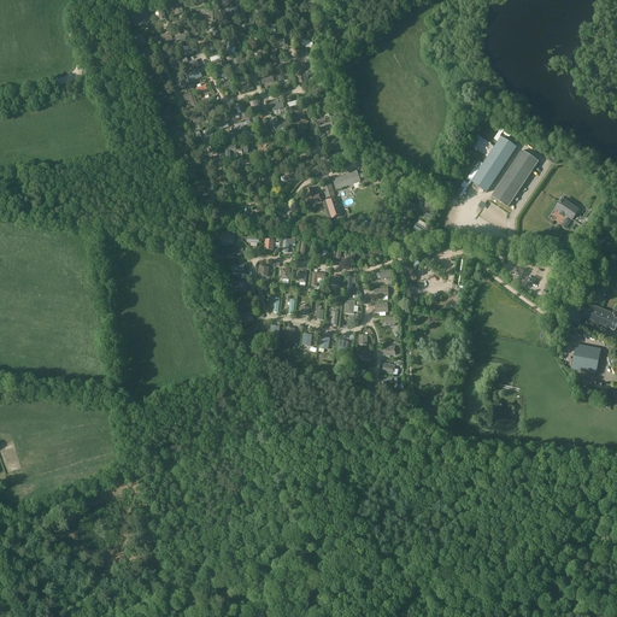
[(178,0),(172,1),(176,16),(183,13),(178,0)]
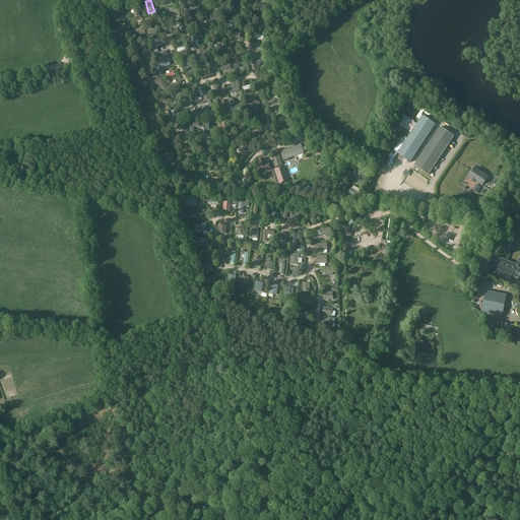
[(120,5),(113,7),(116,18),(124,15),(120,5)]
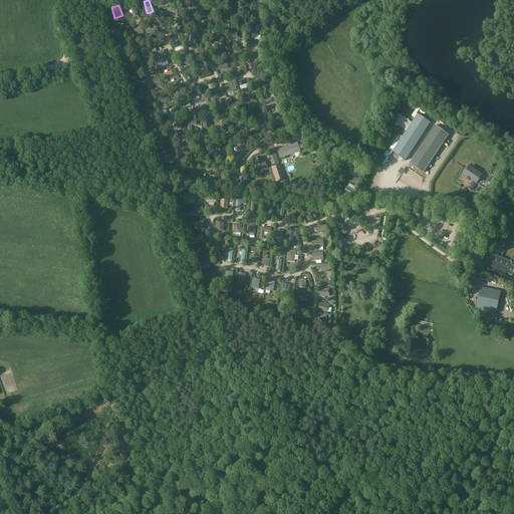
[(218,10),(215,7),(213,9),(219,17),(222,15),(218,10)]
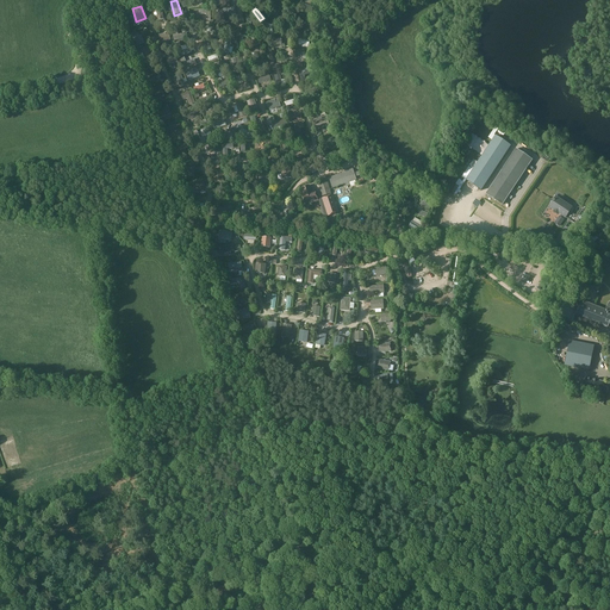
[(249,18),(250,26),(246,27),(246,32),(251,31),(256,30),(254,17),(249,18)]
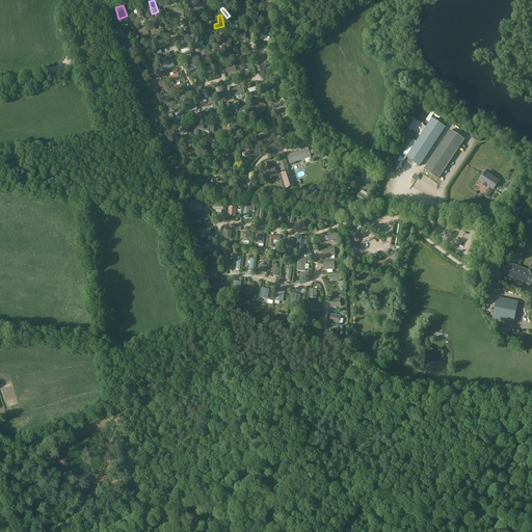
[(260,18),(260,22),(265,22),(265,27),(269,27),(269,18),(260,18)]
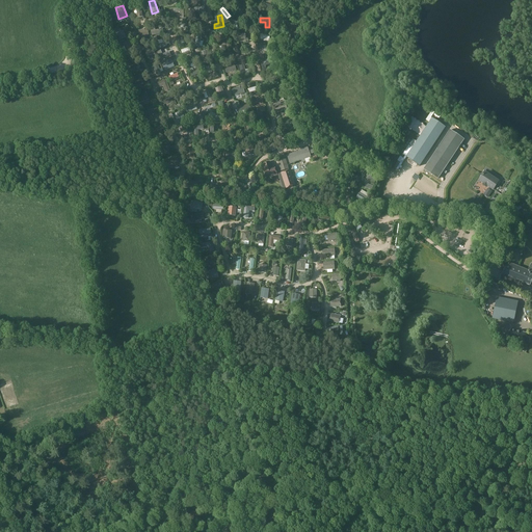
[(238,22),(230,20),(227,31),(231,32),(233,25),(237,26),(238,22)]
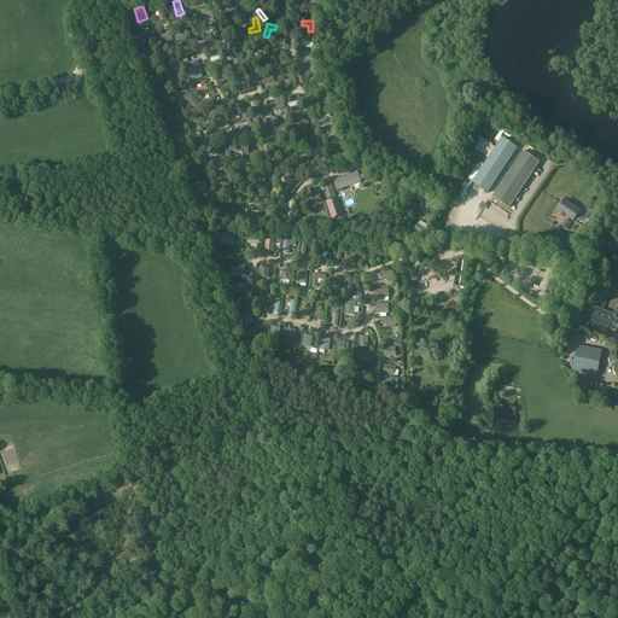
[(174,30),(176,42),(190,39),(188,34),(180,36),(179,30),(174,30)]
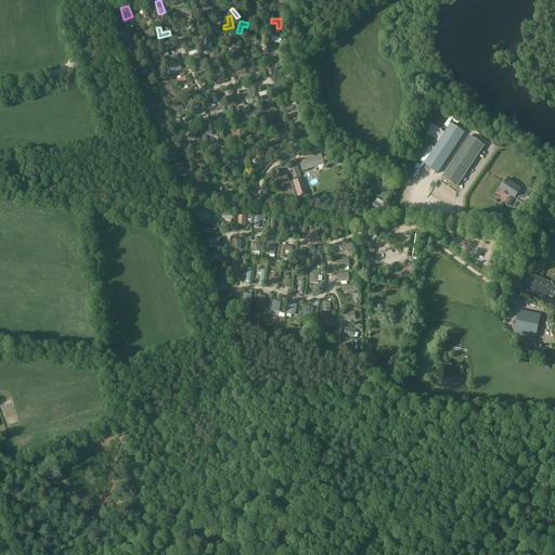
[(153,29),(144,31),(146,39),(155,37),(153,29)]
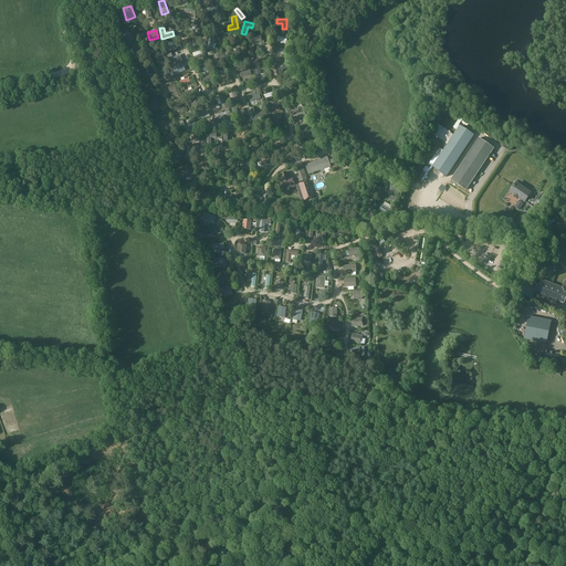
[(130,33),(123,37),(126,43),(133,40),(130,33)]
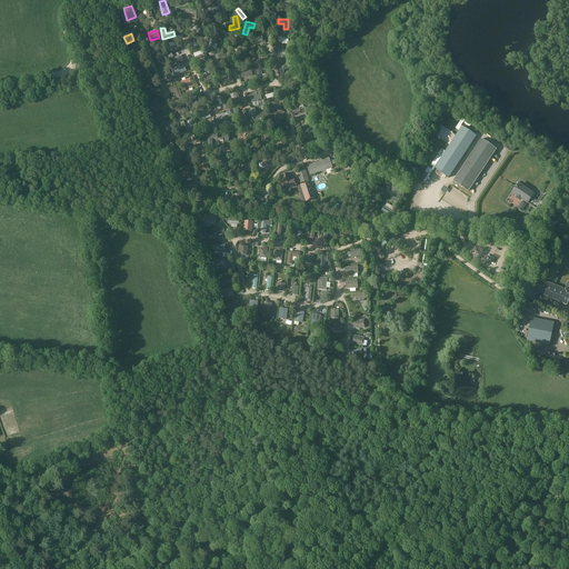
[(142,53),(139,43),(131,47),(136,57),(142,53)]
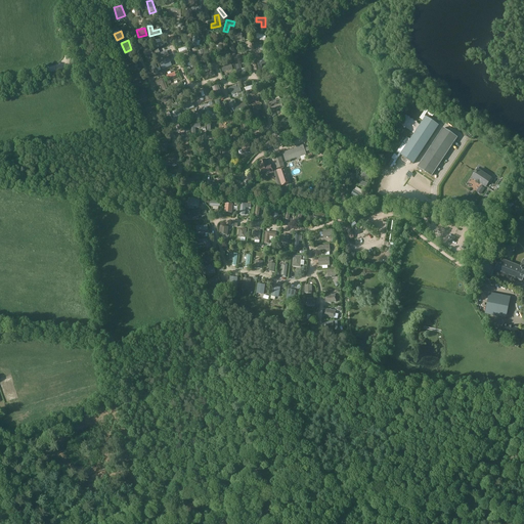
[(150,47),(148,48),(142,49),(144,56),(153,54),(150,47)]
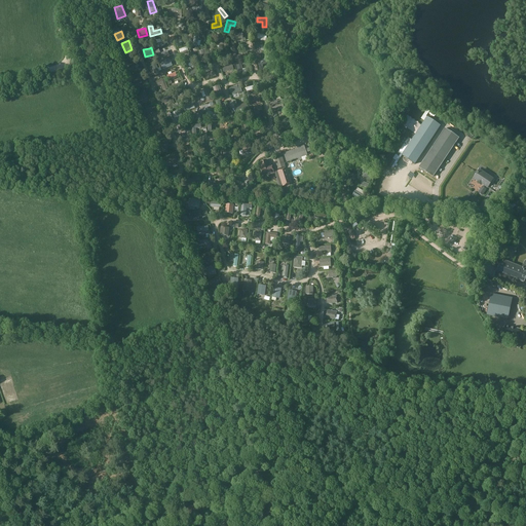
[(126,60),(129,69),(137,67),(133,58),(126,60)]
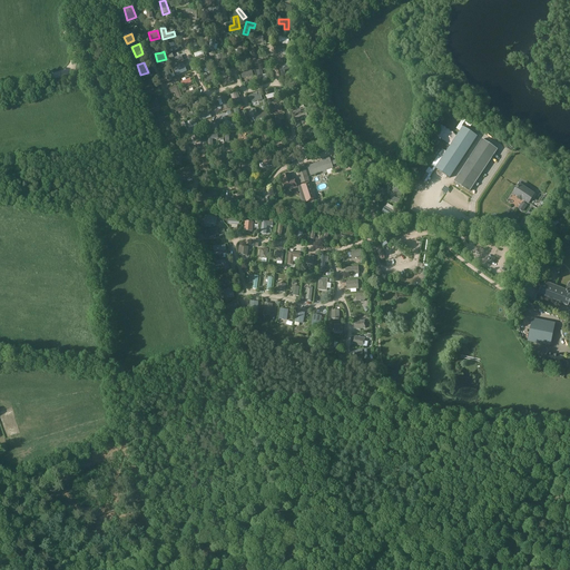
[(285,75),(284,69),(291,68),(290,64),(278,65),(279,69),(281,76),(285,75)]
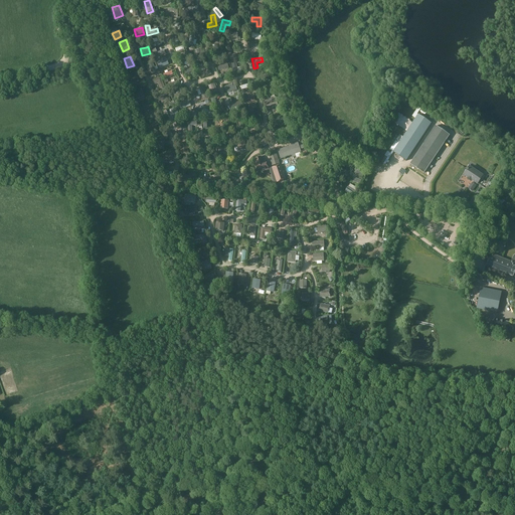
[(151,60),(144,63),(146,68),(149,66),(152,72),(156,70),(151,60)]
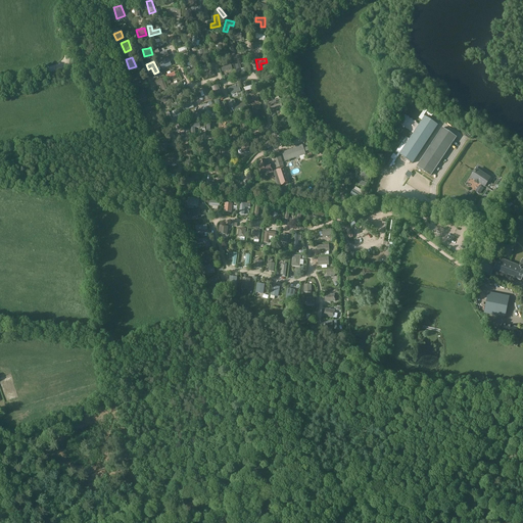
[(273,72),(262,75),(263,80),(274,76),(273,72)]
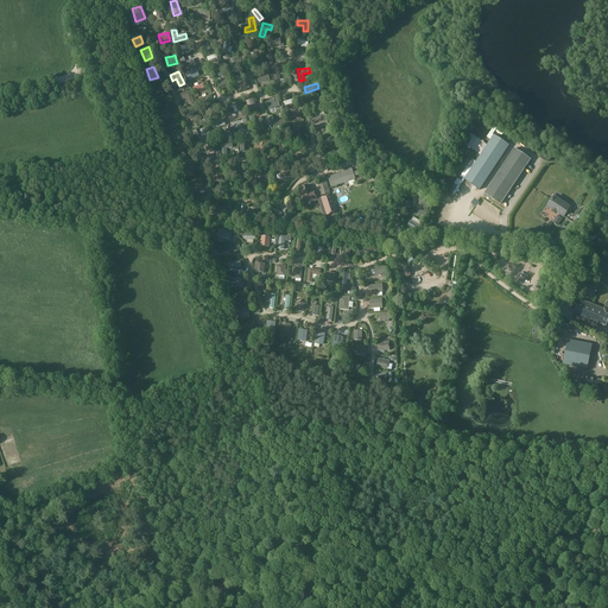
[(152,89),(157,99),(164,96),(160,86),(152,89)]
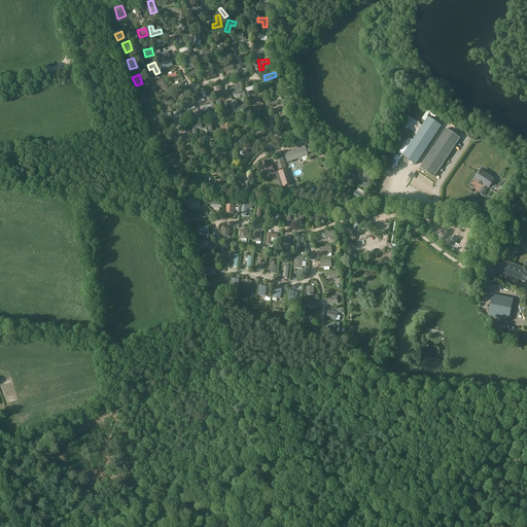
[(164,79),(155,82),(156,86),(162,85),(164,92),(168,90),(164,79)]
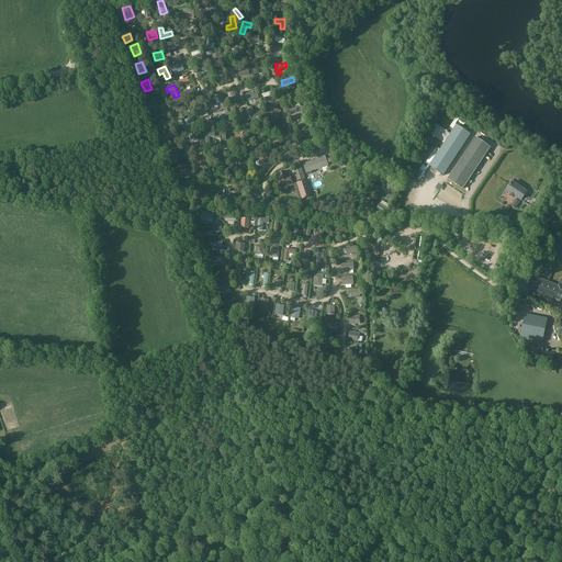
[(194,88),(183,92),(184,97),(197,91),(194,88)]
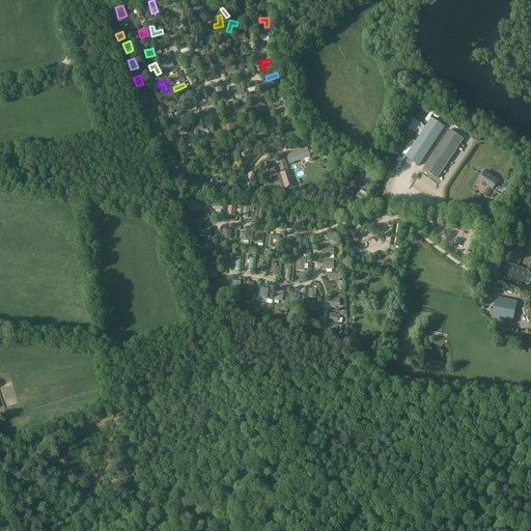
[(234,95),(244,93),(242,86),(232,89),(234,95)]
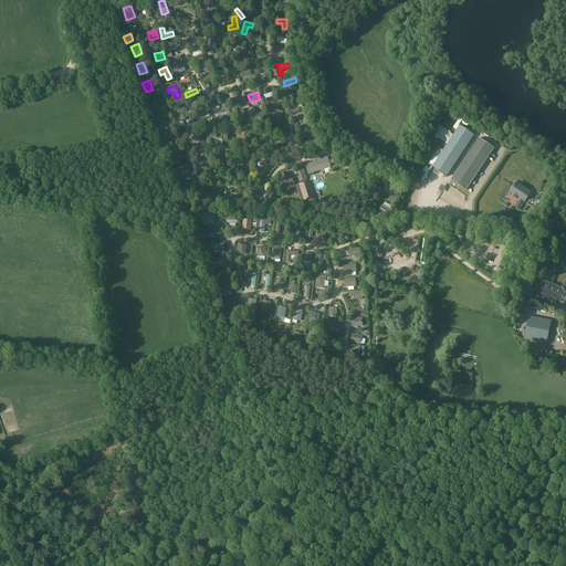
[(219,98),(221,104),(223,109),(228,107),(224,96),(219,98)]
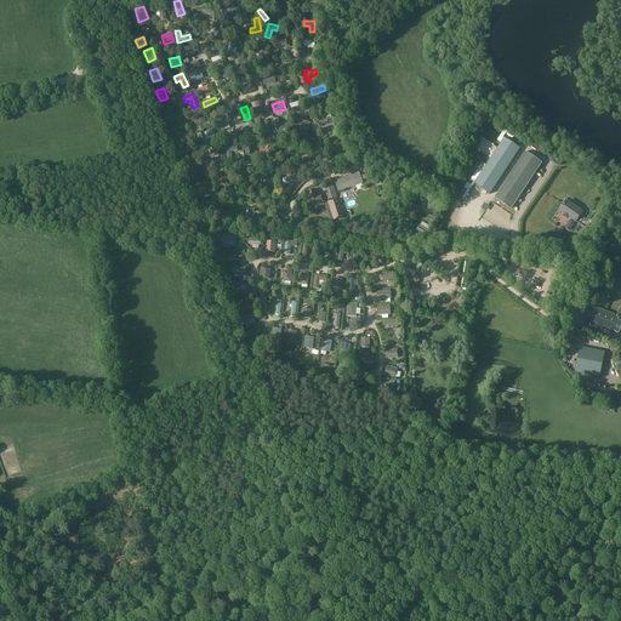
[(170,108),(160,113),(163,120),(174,117),(170,108)]
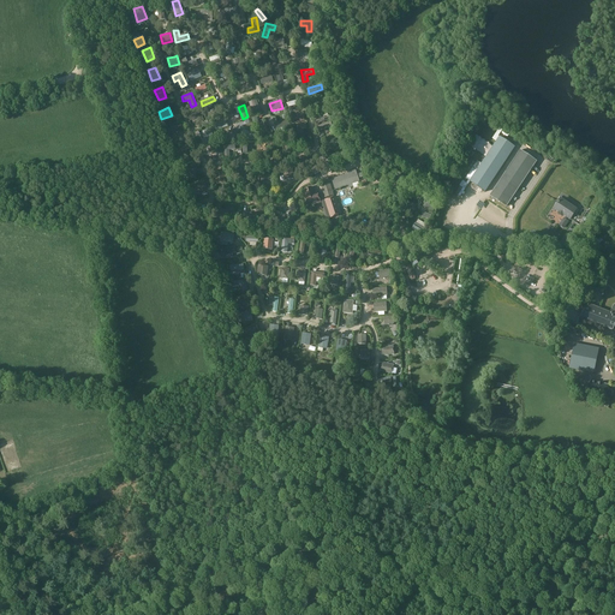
[(220,107),(208,113),(210,118),(222,112),(220,107)]
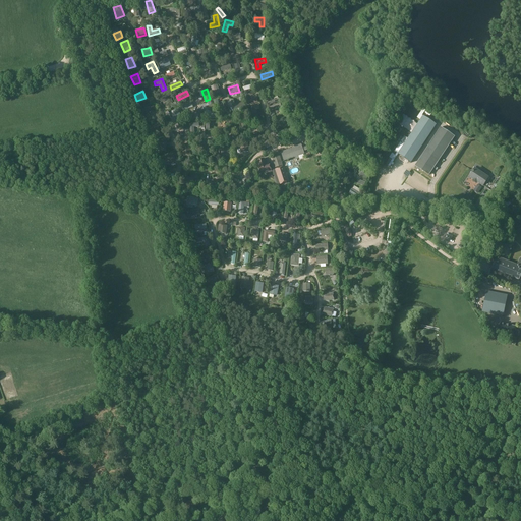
[(169,94),(159,98),(161,103),(166,101),(168,104),(172,102),(169,94)]
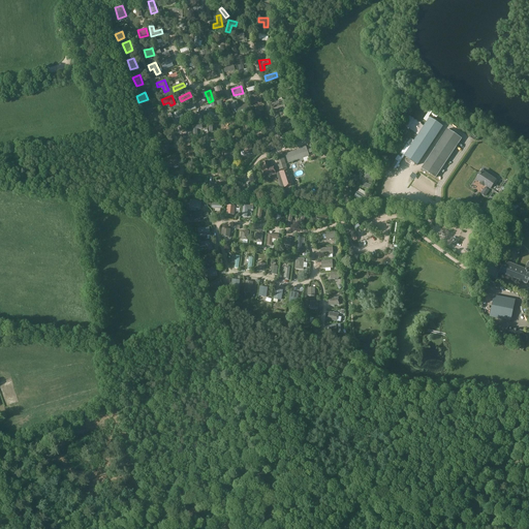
[(284,104),(272,110),(274,114),(282,111),(284,117),(288,115),(286,110),(284,104)]
